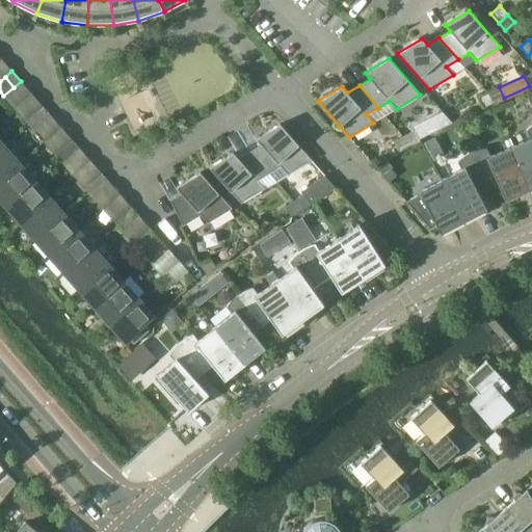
[(504,98),(499,87),(488,91),(494,102),(504,98)]
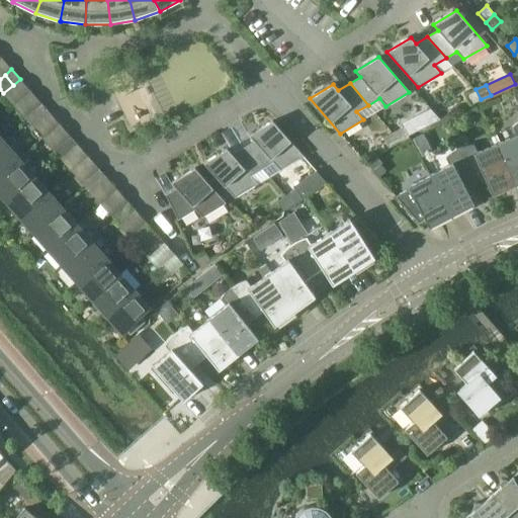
[(470,104),(481,99),(476,89),(465,93),(470,104)]
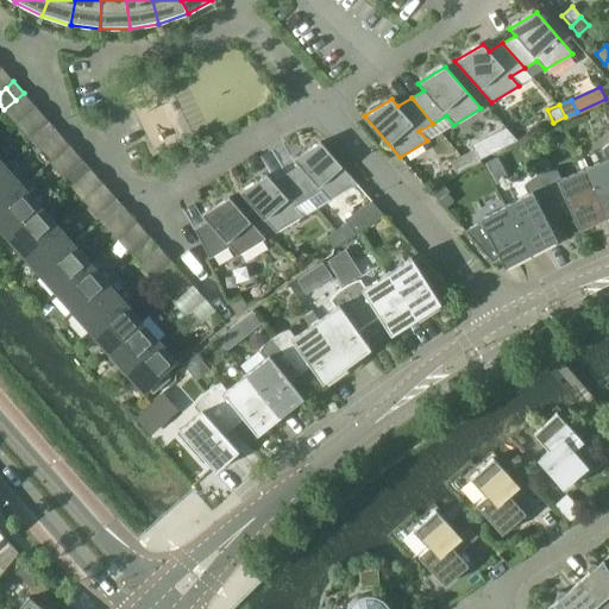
[(48,120),(39,127),(49,138),(57,131),(48,120)]
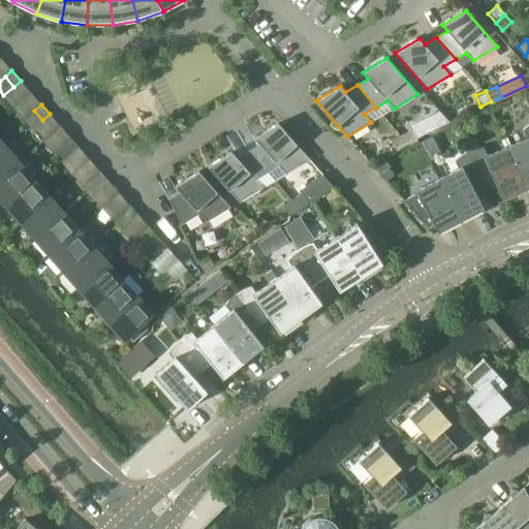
[(33,128),(42,120),(34,111),(25,119),(33,128)]
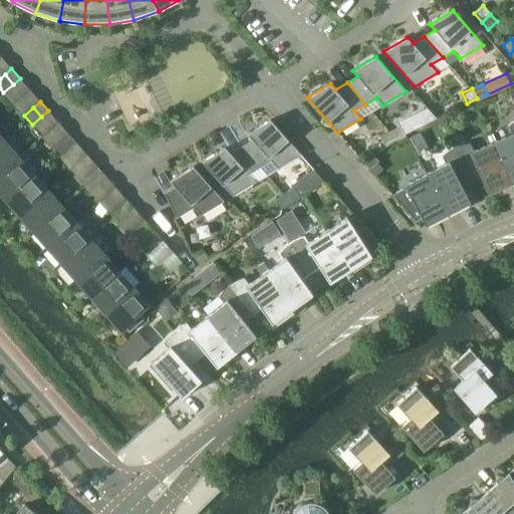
[(427,107),(399,121),(401,125),(405,135),(437,118),(427,107)]
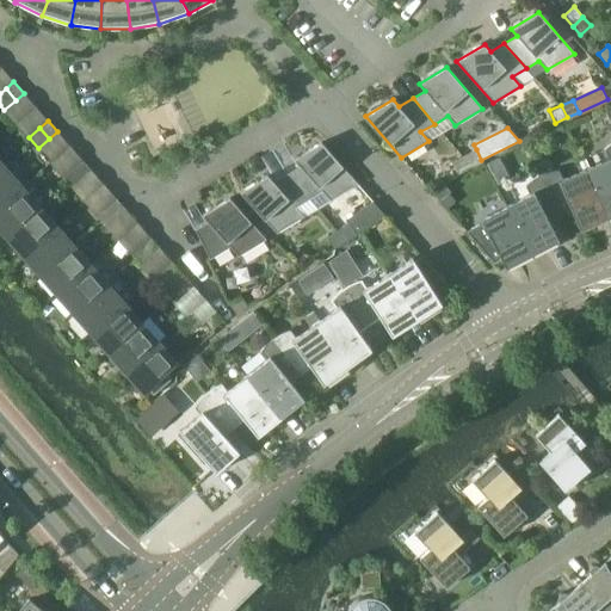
[(301,166),(288,174),(309,199),(322,191),(331,201),(358,184),(321,142),(294,159),(301,166)]
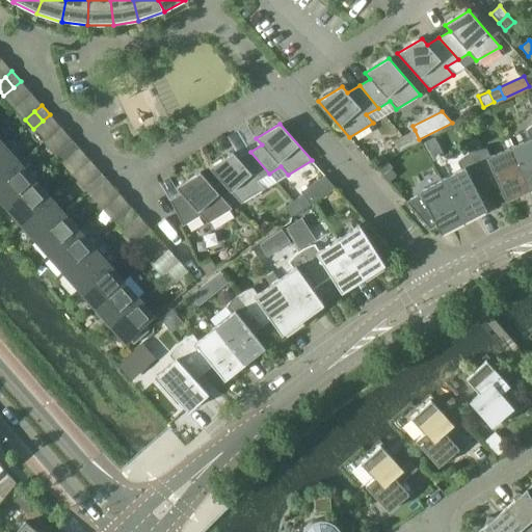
[(531,125),(530,126),(526,129),(529,137),(509,145),(529,189),(531,187),(531,125)]
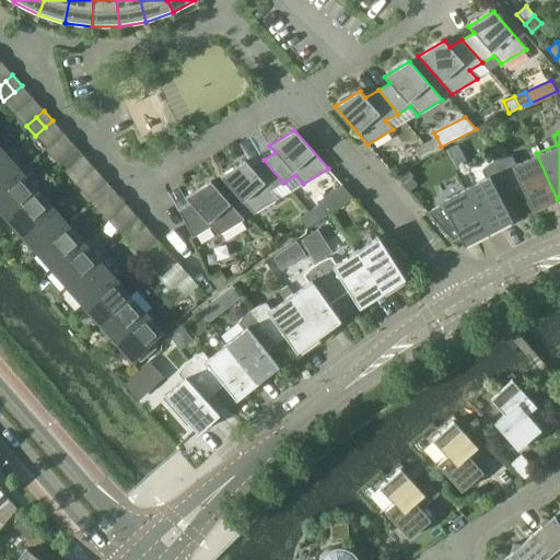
[(436,137),(427,142),(432,153),(442,149),(441,147),(436,137)]
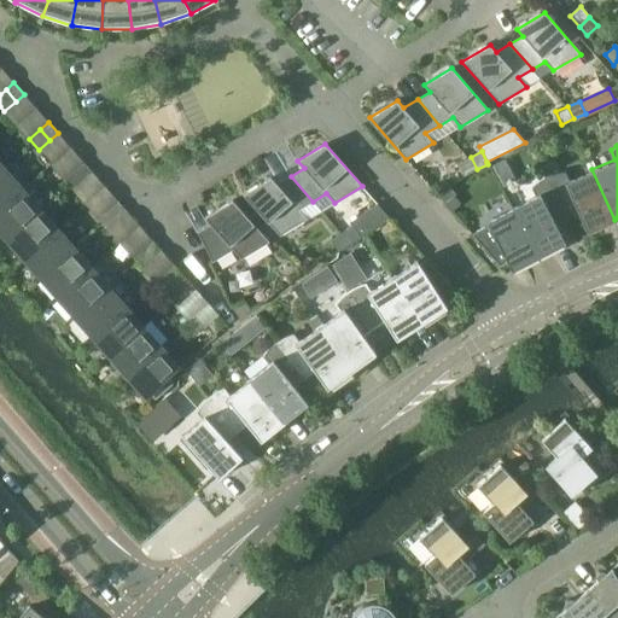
[(465,176),(477,169),(471,157),(458,163),(465,176)]
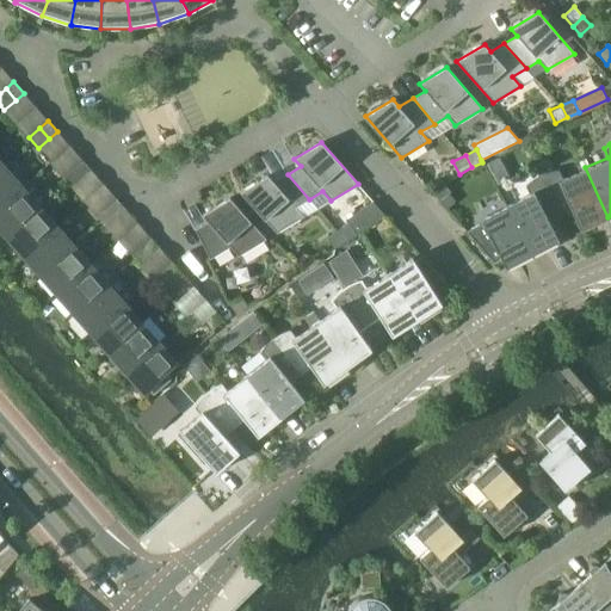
[(505,167),(499,158),(486,164),(492,174),(505,167)]
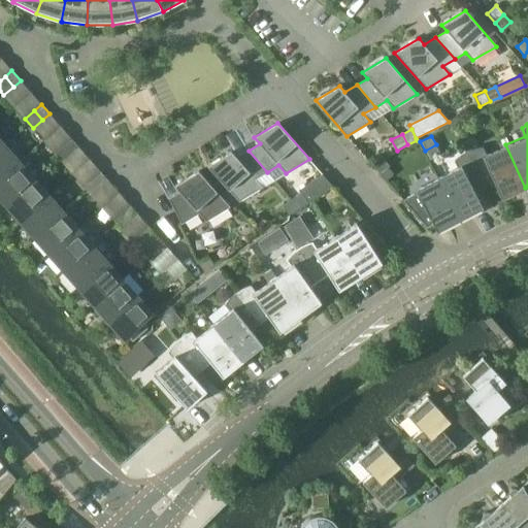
[(71,137),(64,143),(72,153),(79,146),(71,137)]
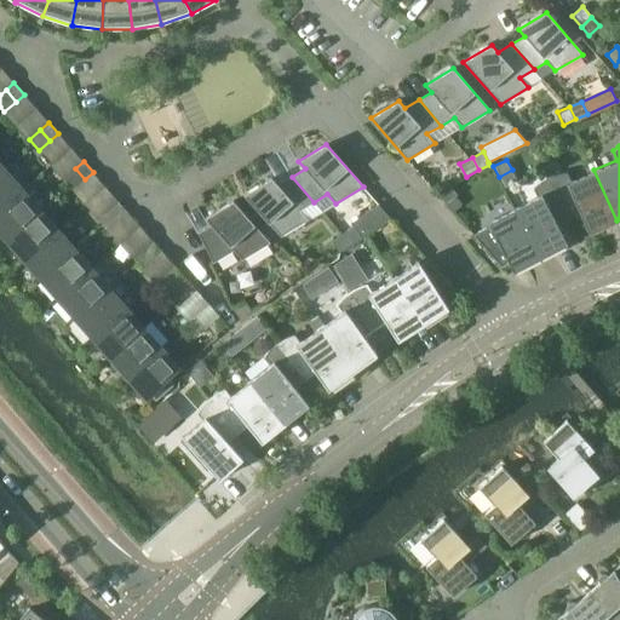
[(74,190),(85,179),(75,168),(64,179),(74,190)]
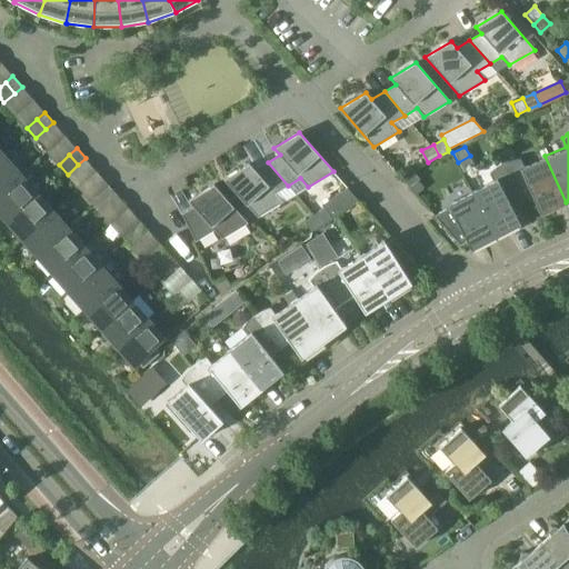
[(0,191),(21,173),(6,156),(0,160),(0,191)]
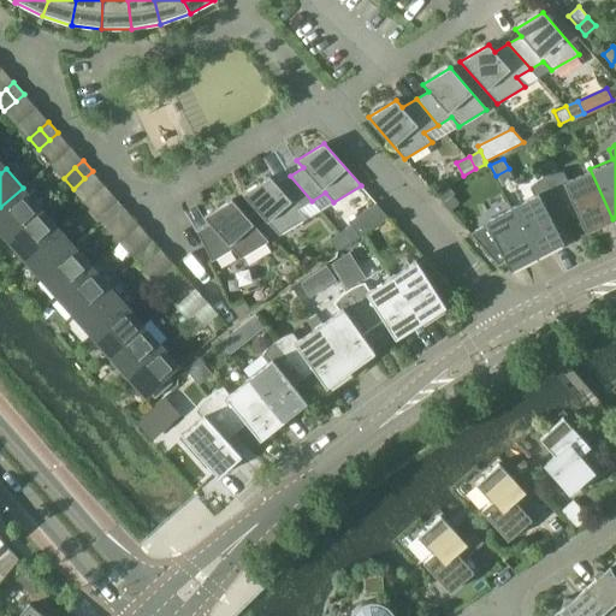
[(585,231),(612,219),(590,169),(567,179),(563,171),(560,171),(555,172),(550,173),(545,176),(564,217),(576,212),(585,231)]
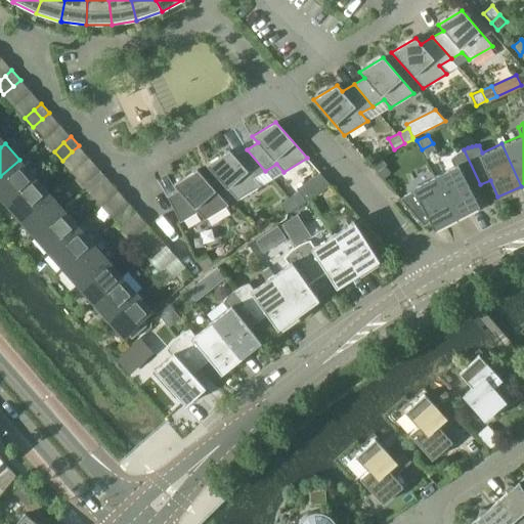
[(254,178),(265,171),(247,149),(234,156),(229,149),(206,164),(237,200),(261,185),(254,178)]
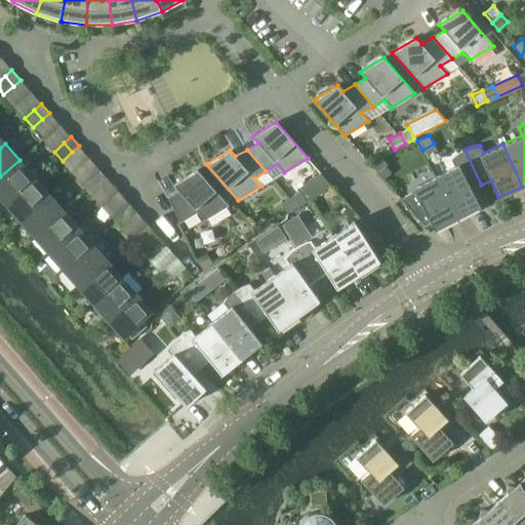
[(471,190),(481,185),(465,150),(457,154),(450,159),(454,166),(436,175),(457,217),(480,206),(471,190)]
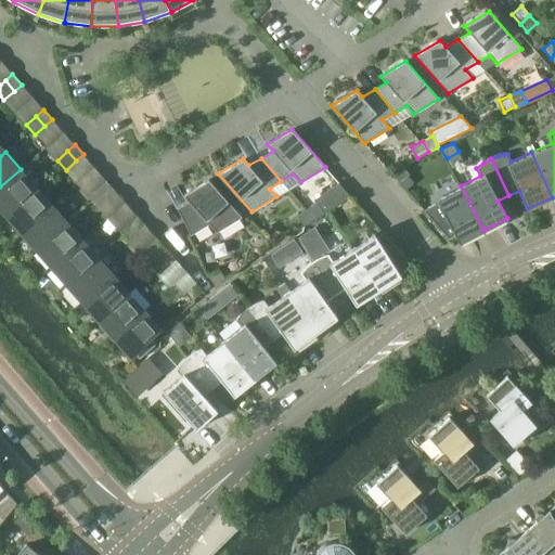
[(27,164),(21,169),(0,186),(0,206),(5,213),(36,186),(42,181),(27,164)]
